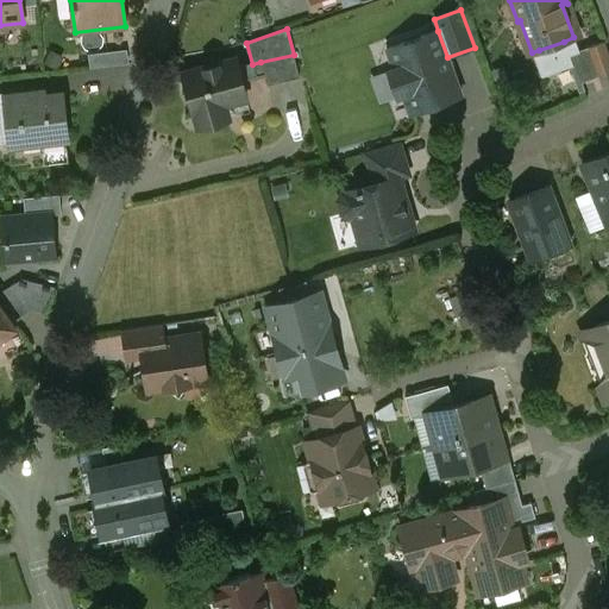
[(438,31),(385,50),(393,69),(387,71),(396,99),(403,96),(410,115),(453,100),(444,75),(453,73),(447,57),(438,31)]
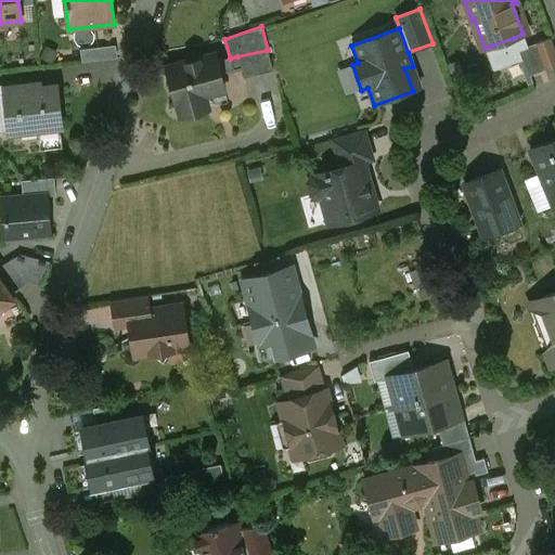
[(514,38),(491,46),(500,67),(520,60),(527,77),(528,76),(514,38)]
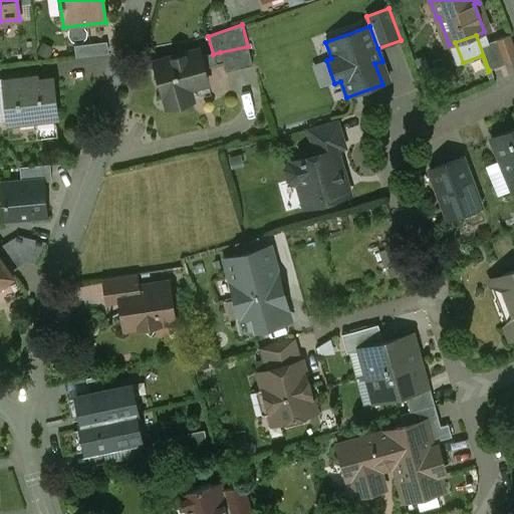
[(513,60),(513,49),(509,35),(495,40),(504,65),(513,60)]
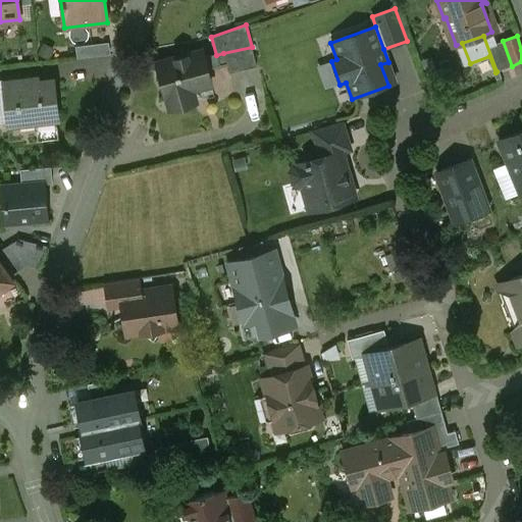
[(108,43),(84,46),(86,57),(109,55),(108,43)]
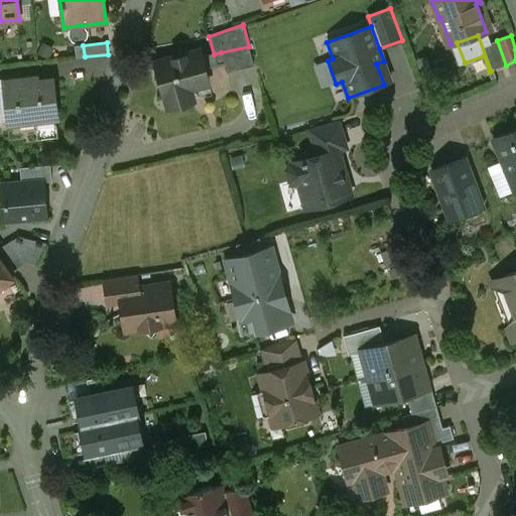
[(249,46),(221,52),(227,73),(254,66),(249,46)]
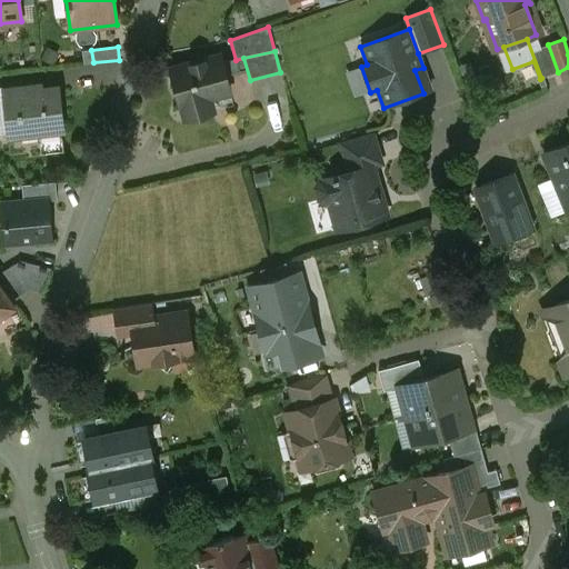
[(172,69),(182,106),(211,98),(230,92),(228,87),(232,86),(230,75),(228,68),(223,69),(220,57),(172,69)]
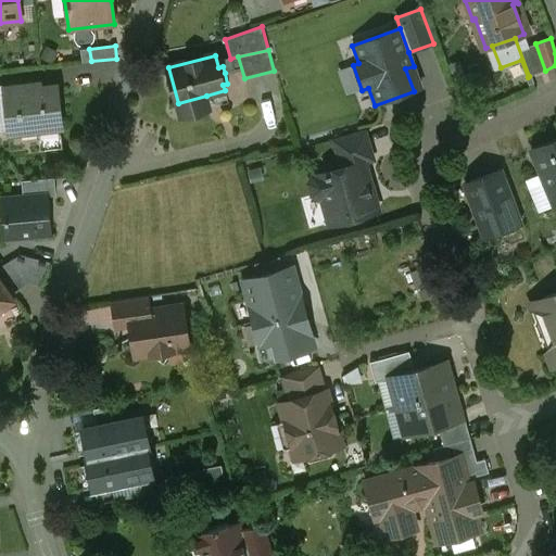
[(3,86),(0,86),(0,131),(9,130),(9,131),(38,128),(41,150),(63,148),(61,125),(63,125),(58,86),(41,87),(41,81),(3,86)]
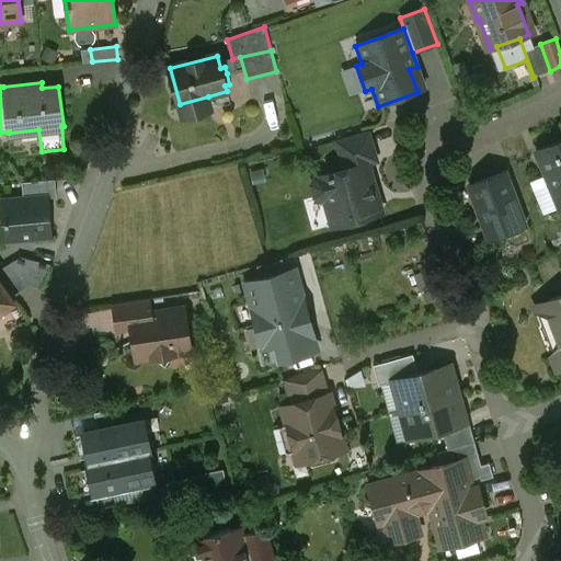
[(208,96),(180,104),(183,118),(213,111),(208,96)]
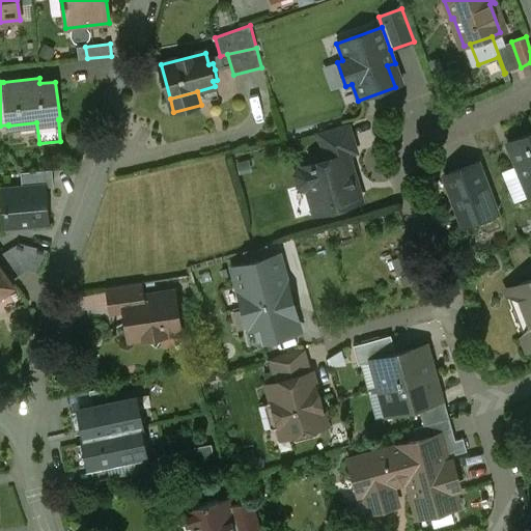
[(345,127),(318,135),(326,161),(346,155),(346,156),(353,155),(345,127)]
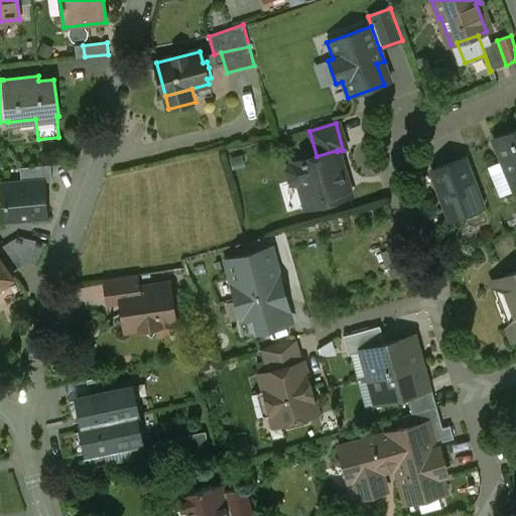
[(515,129),(493,139),(515,192),(515,129)]
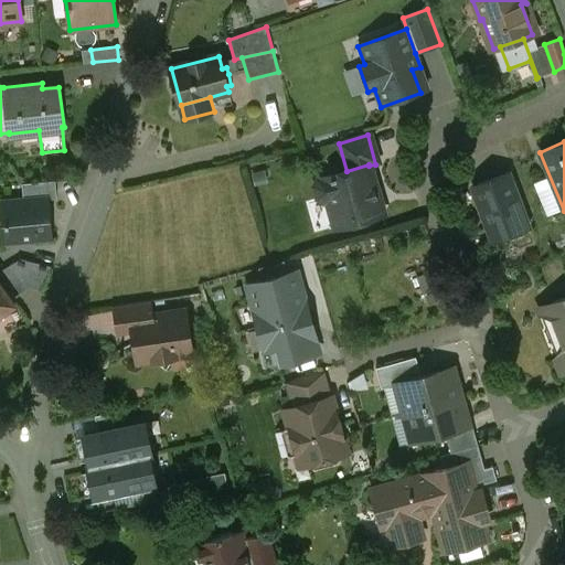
[(347,171),(318,179),(315,185),(318,198),(324,201),(328,200),(336,227),(383,213),(369,166),(369,164),(347,171)]
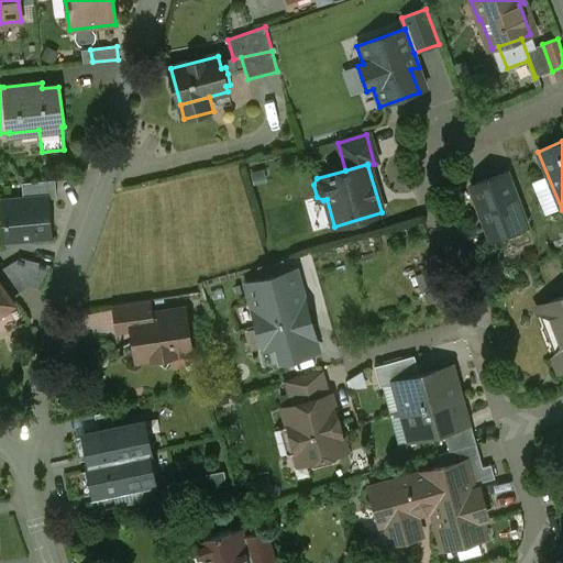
[(526,222),(504,173),(470,187),(490,238),(526,222)]
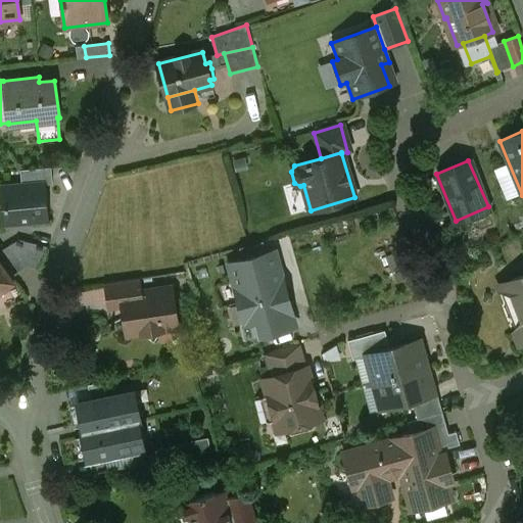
[(51,168),(19,170),(21,185),(43,183),(43,184),(52,184),(51,168)]
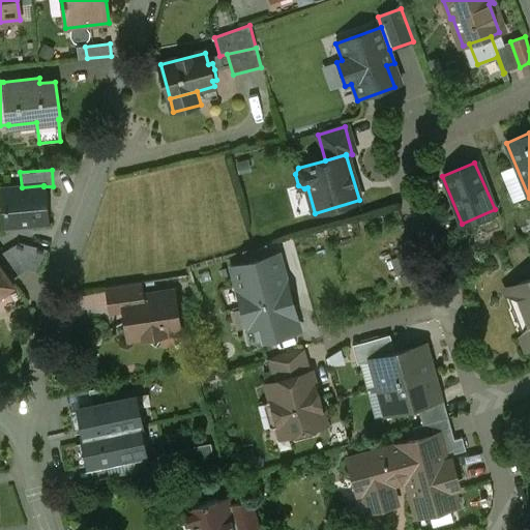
[(22,187),(2,189),(2,194),(0,196),(0,205),(0,206),(3,209),(5,227),(47,224),(43,186),(43,185),(22,187)]
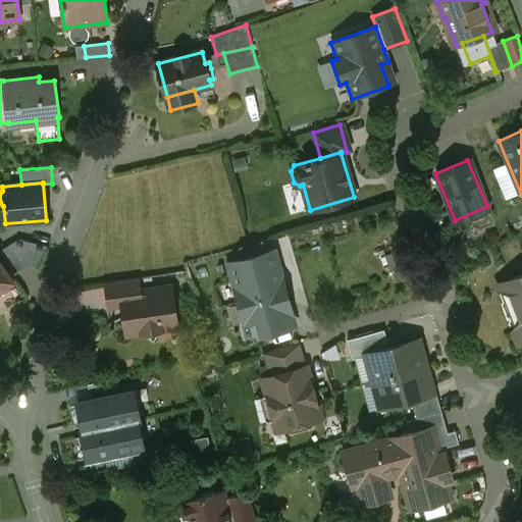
[(47,247),(18,240),(0,250),(0,262),(10,277),(27,266),(39,270),(47,247)]
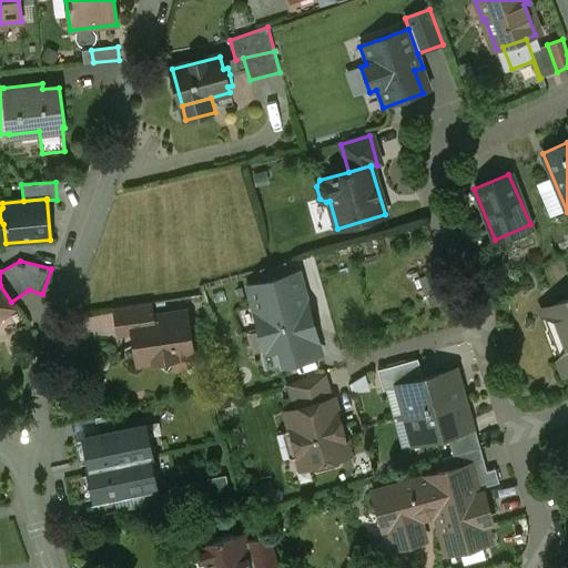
[(324,357),(300,273),(243,290),(263,361),(279,355),(283,369),(324,357)]
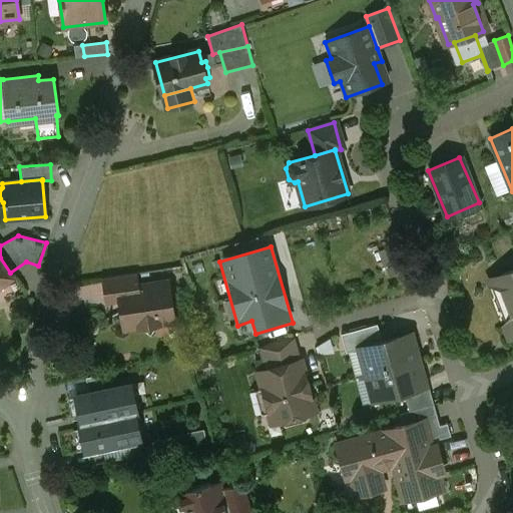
[(0,285),(13,277),(10,273),(0,258),(0,285)]
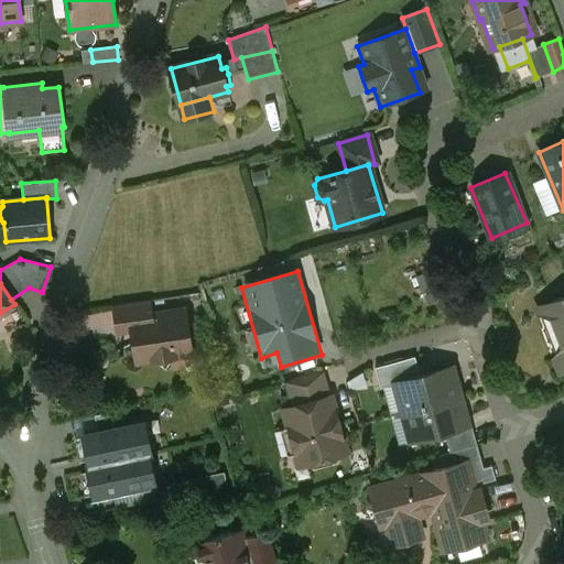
[(563,297),(548,304),(541,312),(546,326),(555,327),(563,346),(553,359),(556,369),(563,370),(563,297)]
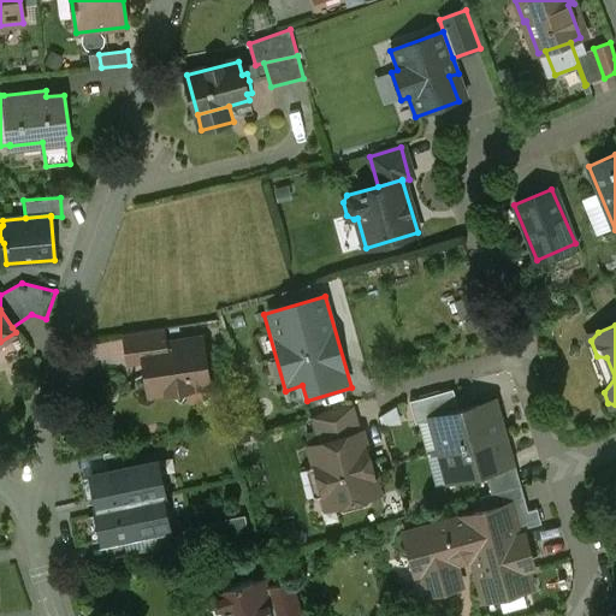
[(165,329),(124,335),(129,366),(144,363),(142,349),(167,344),(165,329)]
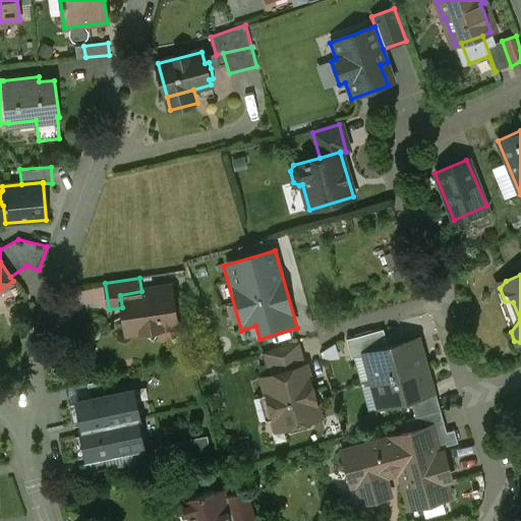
[(170,287),(159,289),(159,287),(146,289),(146,291),(141,291),(120,295),(122,307),(126,333),(140,331),(153,339),(161,328),(176,326),(170,287)]
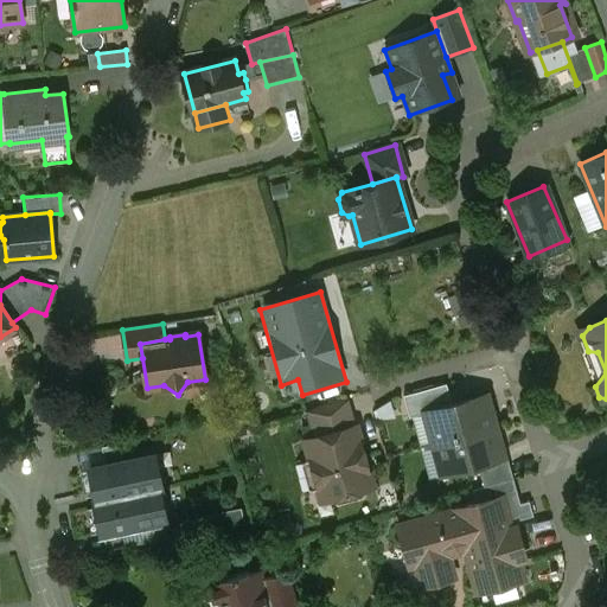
[(446,385),(404,396),(410,416),(428,411),(428,410),(451,403),(446,385)]
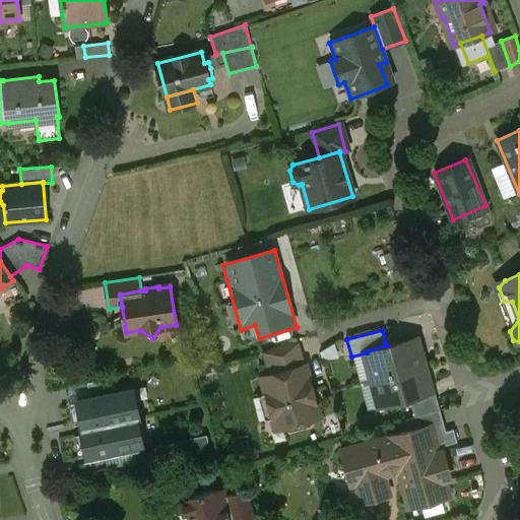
[(386,345),(367,351),(367,352),(374,379),(420,366),(413,339),(415,339),(415,338),(386,345)]
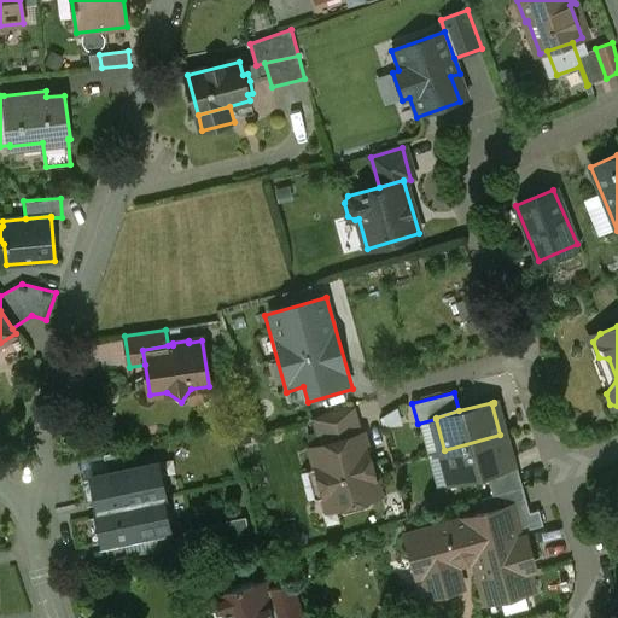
[(351,407),(315,417),(322,445),(360,435),(351,407)]
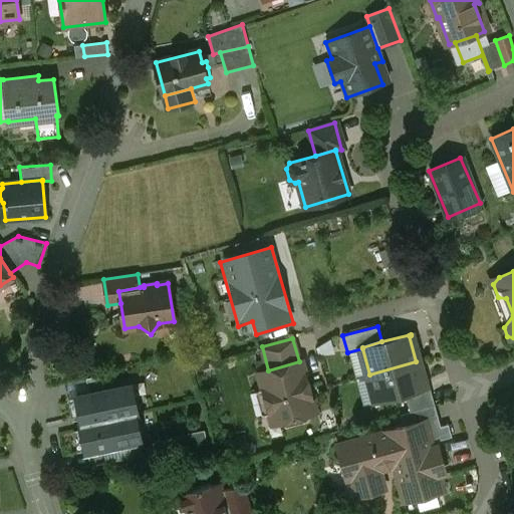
[(268,370),(258,372),(272,423),(287,419),(288,422),(293,424),(298,423),(301,418),(300,416),(315,412),(301,361),(299,361),(268,370)]
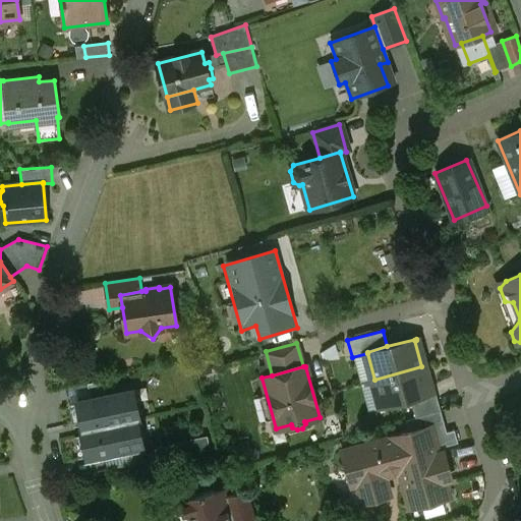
[(421,366),(374,380),(382,406),(380,406),(381,408),(410,399),(431,393),(430,392),(429,393),(421,366)]
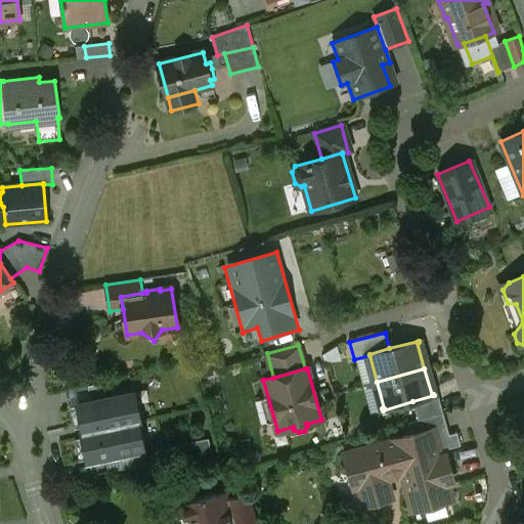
[(91,430),(150,417),(143,387),(84,400),(91,430)]
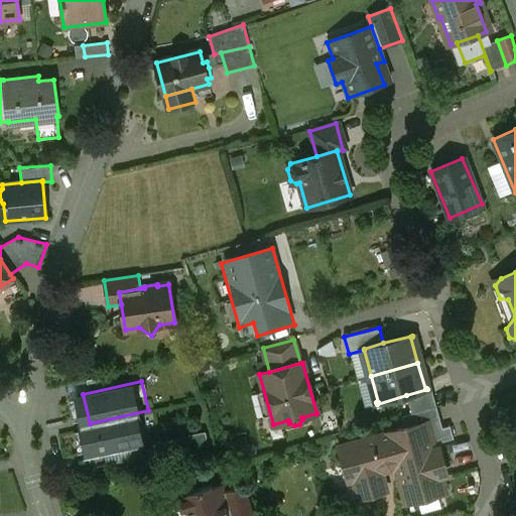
[(427,389),(406,395),(411,413),(436,406),(431,388),(427,389)]
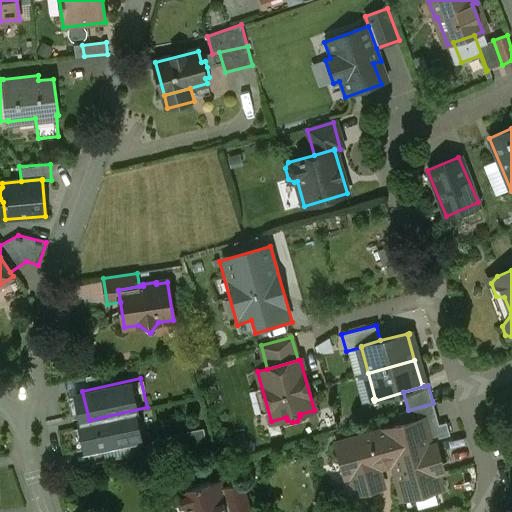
[(408,410),(399,413),(402,424),(423,418),(429,441),(450,435),(446,422),(439,425),(433,403),(408,410)]
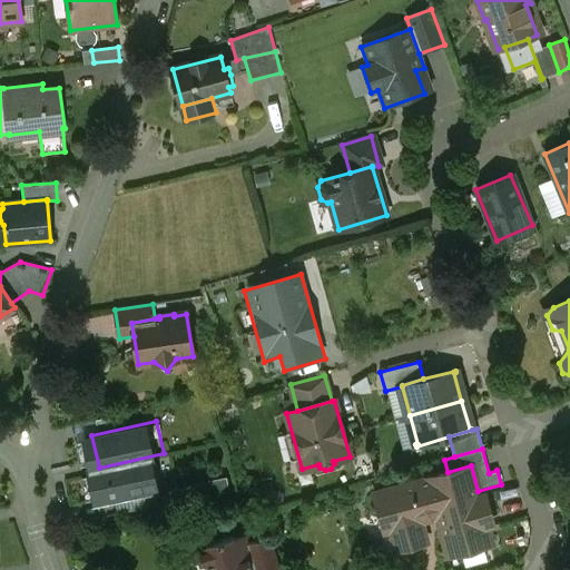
[(106,500),(170,485),(164,453),(99,468),(106,500)]
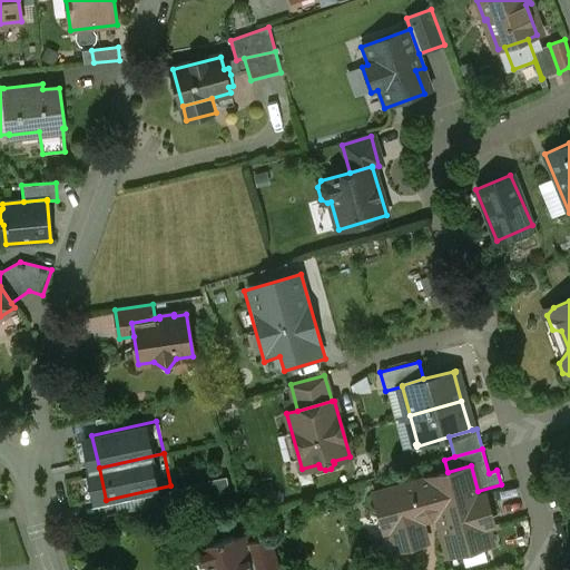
[(448,472),(373,493),(384,532),(391,530),(396,550),(428,542),(422,522),(436,518),(448,556),(493,543),(478,491),(471,465),(448,472)]
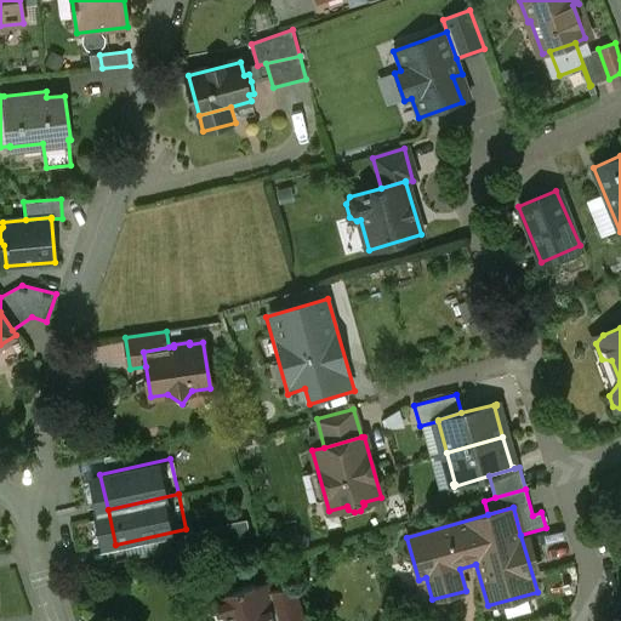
[(265,585),(256,587),(255,585),(224,593),(226,596),(216,598),(217,602),(221,615),(221,614),(222,617),(227,615),(228,620),(275,620),(268,592),(267,592),(265,585)]
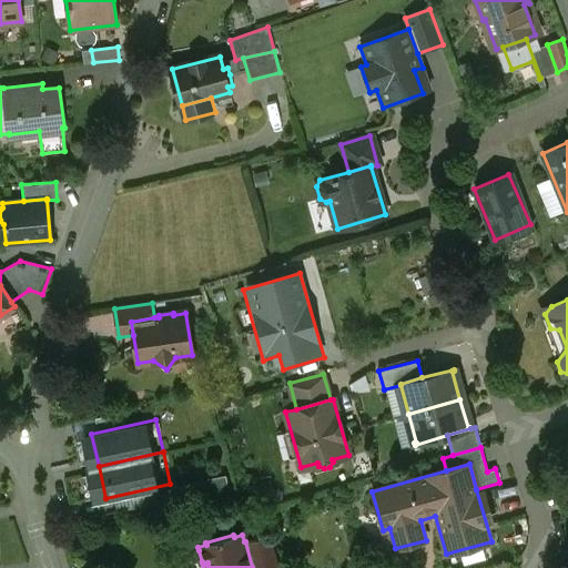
[(279,567),(270,535),(245,541),(252,567),(279,567)]
